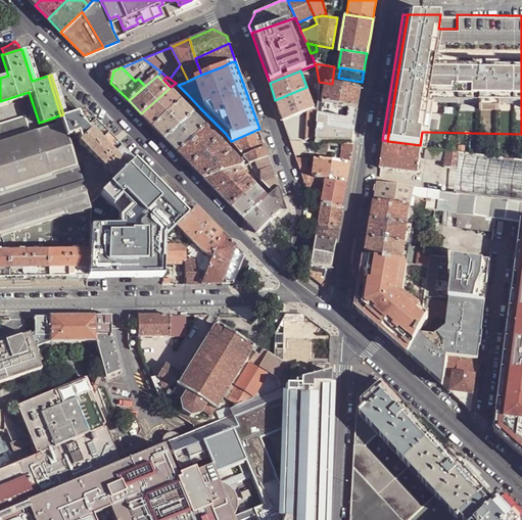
[(358,88),(332,84),(325,83),(322,102),(348,106),(358,108),(360,98),(361,89),(358,88)]
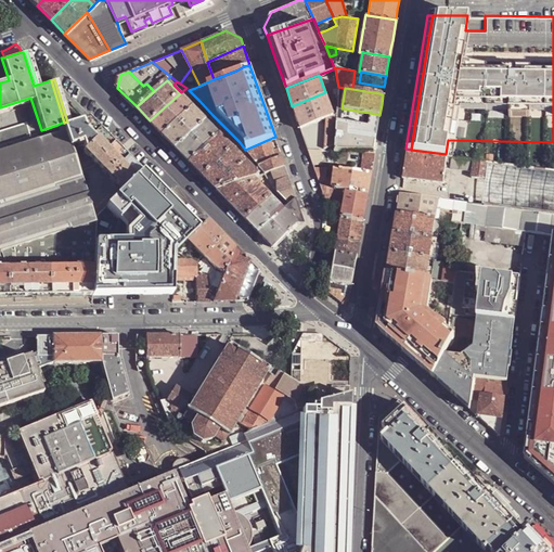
[(325,92),(292,106),(300,128),(325,117),(333,114),(325,92)]
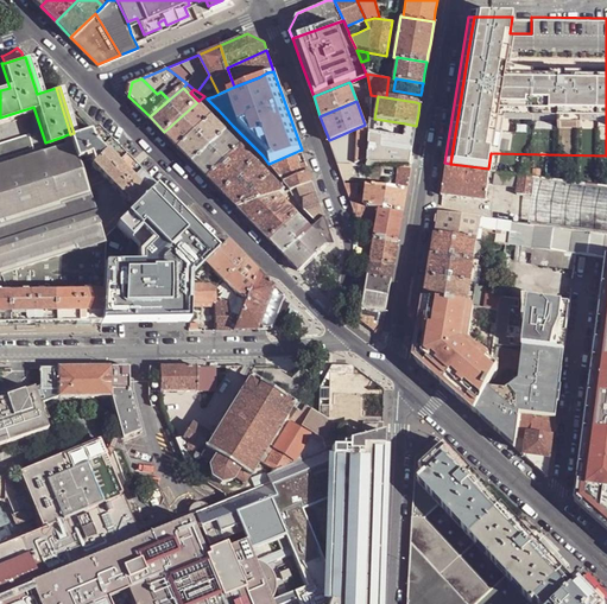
[(164,132),(178,146),(212,116),(197,102),(164,132)]
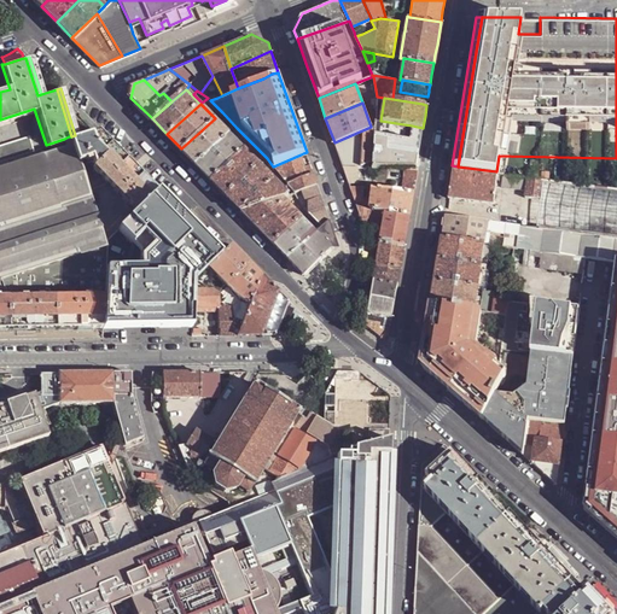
[(181,148),(196,164),(231,134),(215,118),(181,148)]
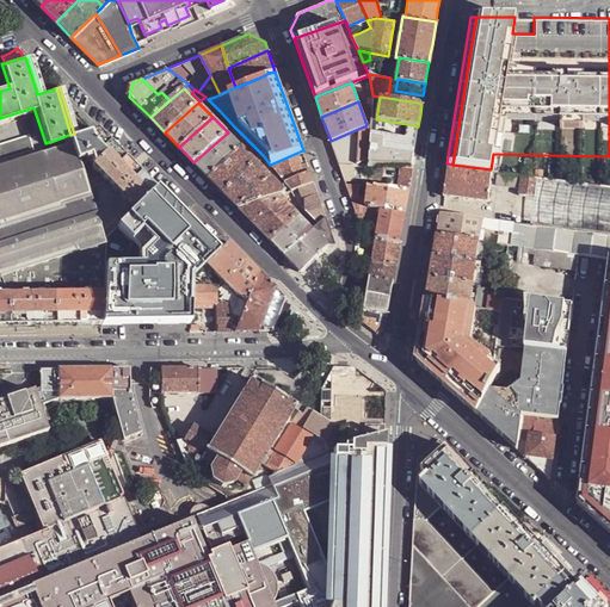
[(405,136),(407,124),(376,119),(371,118),(370,124),(370,130),(405,136)]
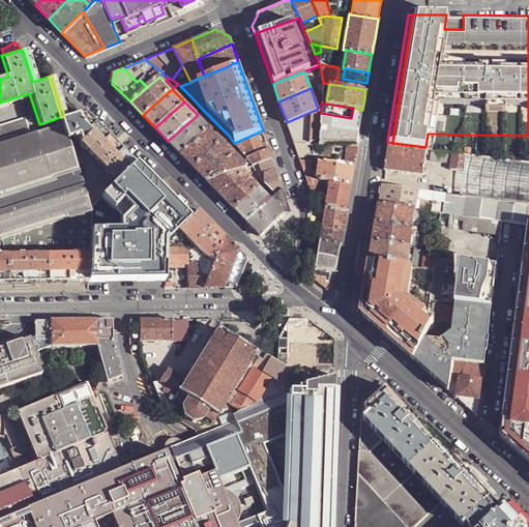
[(321,108),(318,109),(311,112),(310,135),(310,141),(320,137),(321,116),(321,113),(321,108)]
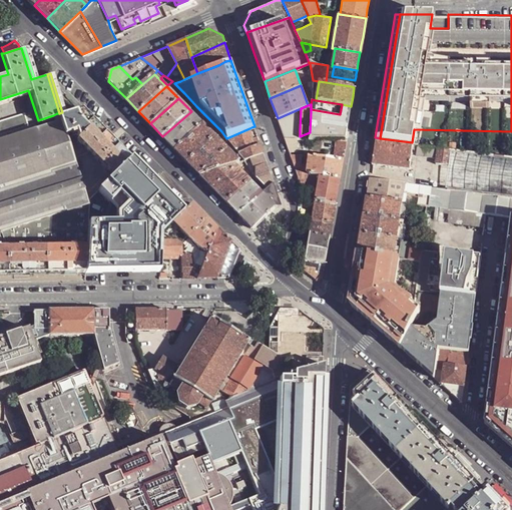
[(347,127),(351,106),(342,104),(340,114),(311,109),(311,112),(323,115),(322,122),(347,127)]
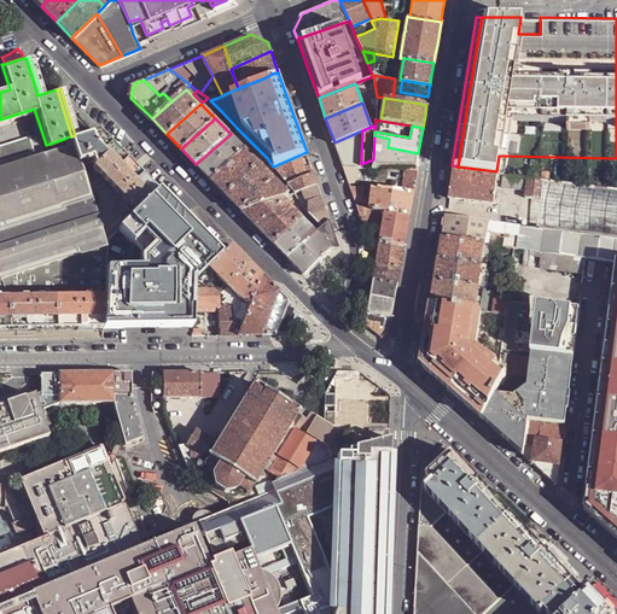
[(155,188),(95,128),(88,130),(92,140),(146,196),(155,188)]
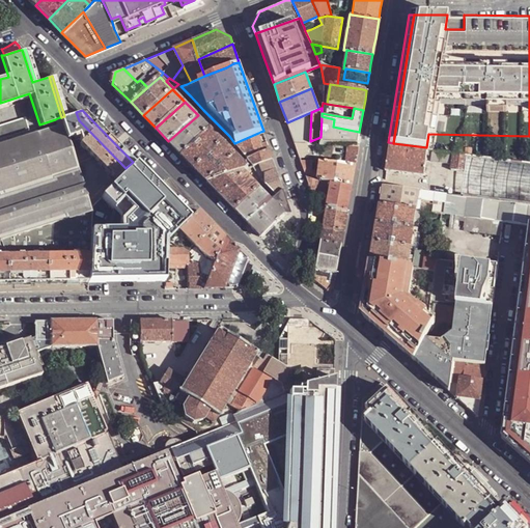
[(79,120),(76,112),(64,116),(61,117),(59,117),(60,123),(61,122),(65,137),(77,133),(78,137),(79,141),(78,142),(115,179),(126,168),(79,120)]
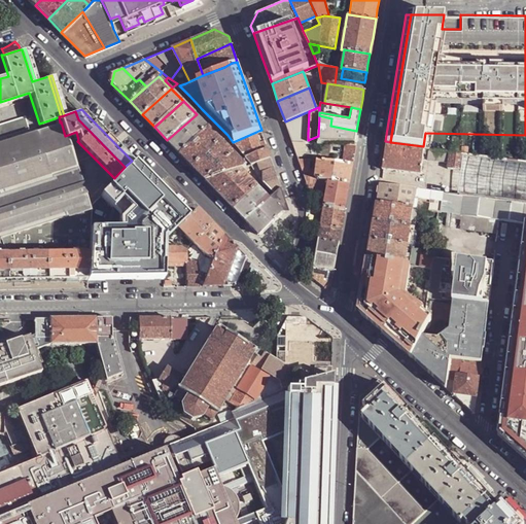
[(309,111),(285,121),(292,141),(308,134),(309,111)]
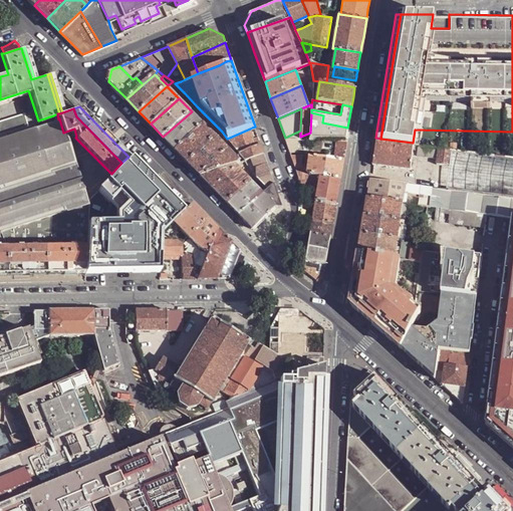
[(0,132),(26,123),(24,117),(25,116),(24,111),(22,111),(22,110),(15,113),(8,115),(1,117),(0,117),(0,132)]
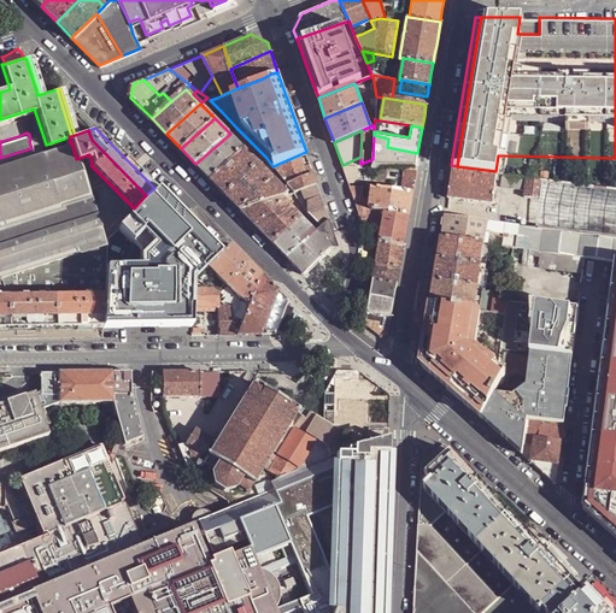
[(195,164),(211,180),(245,148),(230,134),(195,164)]
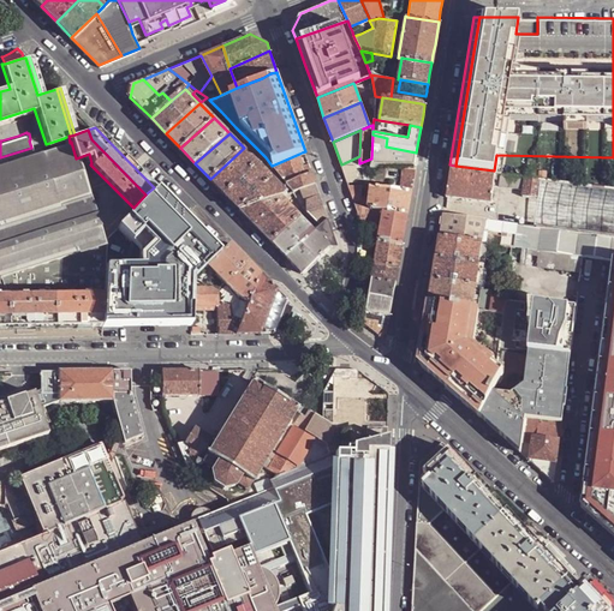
[(415,166),(416,153),(386,147),(387,138),(373,135),(371,159),(371,165),(403,166),(415,166)]
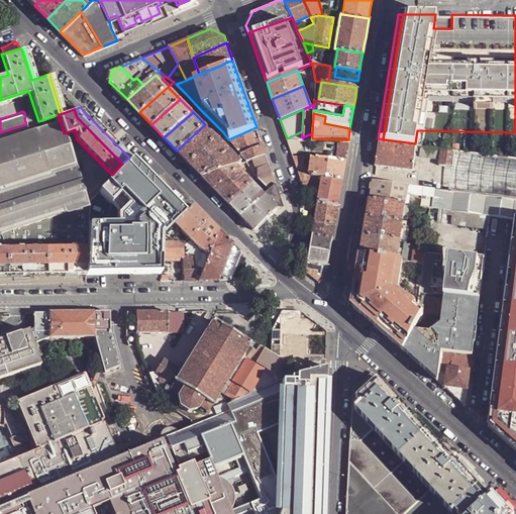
[(56,121),(54,116),(38,121),(26,124),(0,132),(0,138),(33,128),(56,121)]
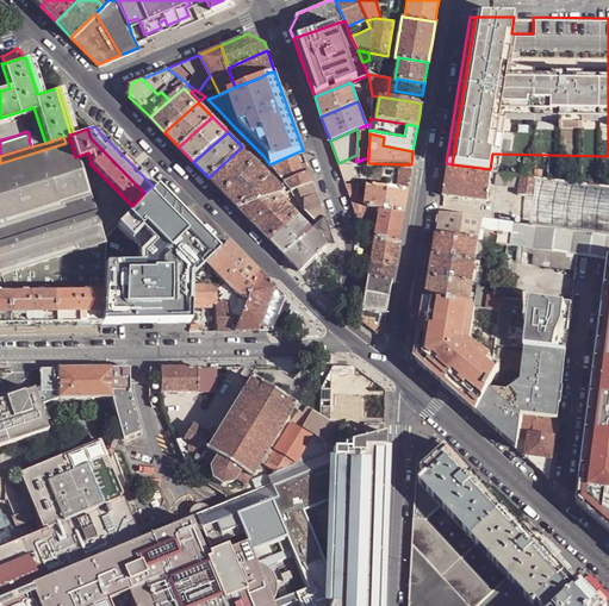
[(70,141),(69,142),(66,143),(39,151),(56,202),(87,193),(76,161),(75,157),(70,141)]
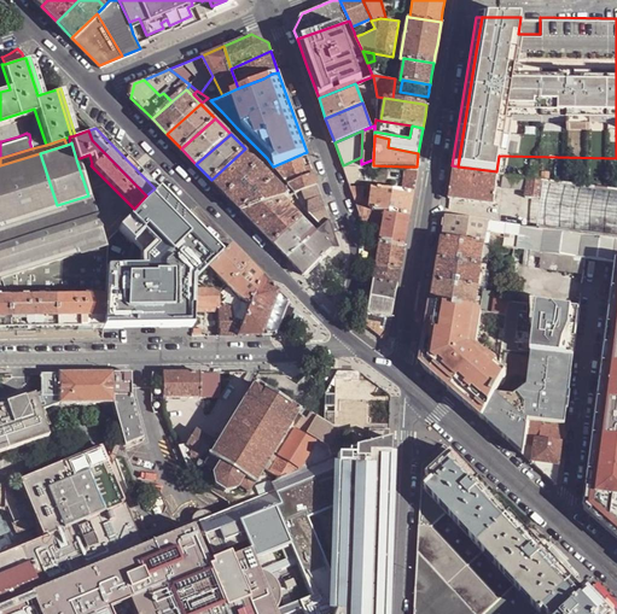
[(211,180),(226,194),(261,164),(245,148),(211,180)]
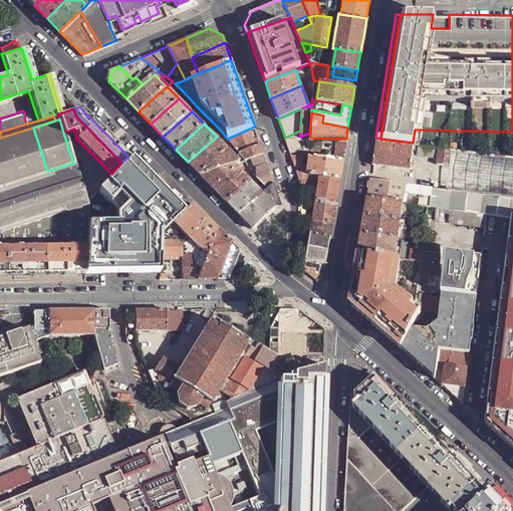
[(0,187),(47,171),(33,128),(0,138),(0,187)]
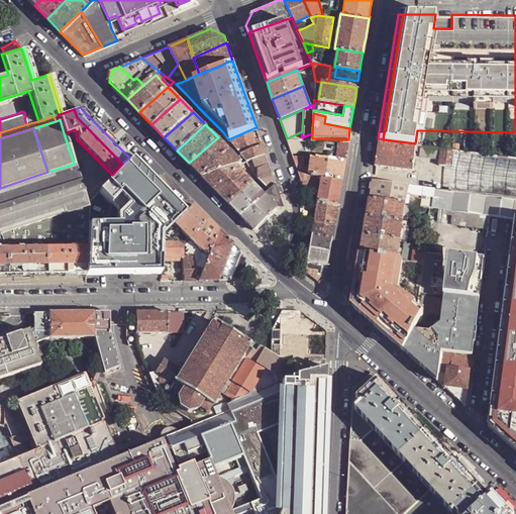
[(241,153),(263,144),(260,136),(254,138),(252,132),(251,129),(228,139),(227,139),(241,153)]
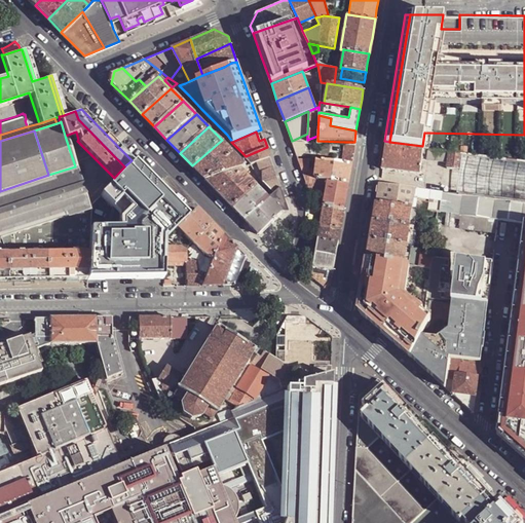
[(192,165),(204,179),(239,166),(247,164),(222,140),(192,165)]
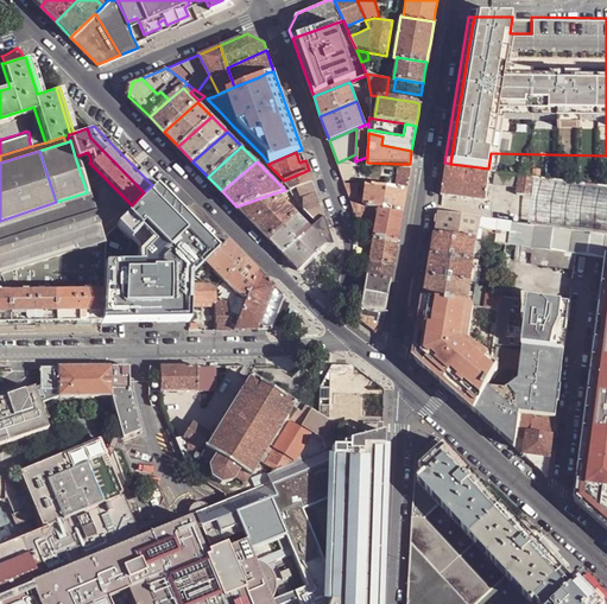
[(352,164),(337,163),(343,179),(353,177),(352,164)]
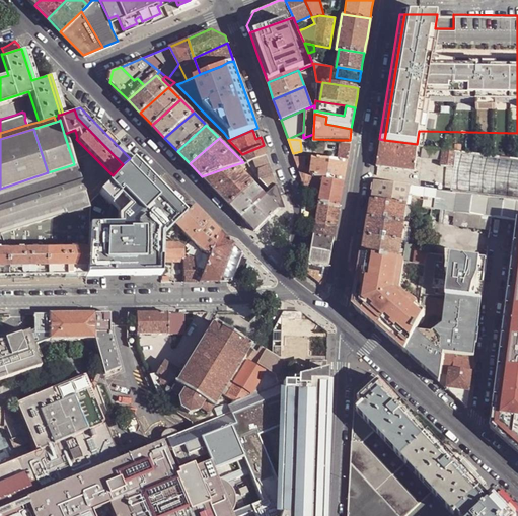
[(351,139),(350,140),(340,140),(339,156),(338,159),(348,160),(351,139)]
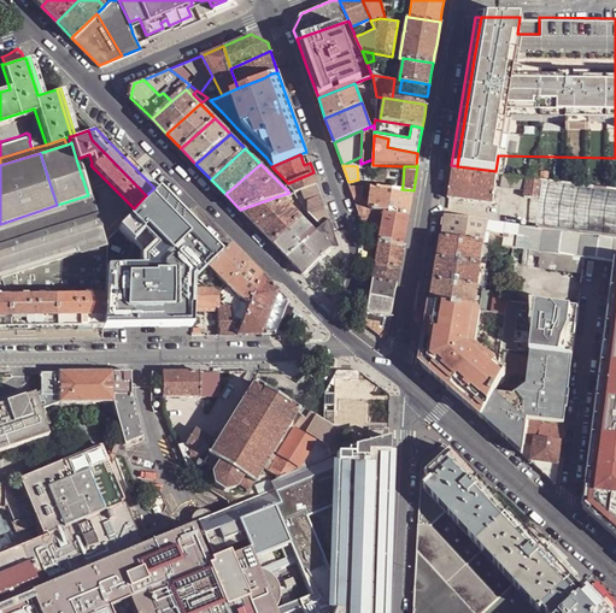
[(451,165),(446,195),(491,199),(496,175),(496,171),(457,166),(451,165)]
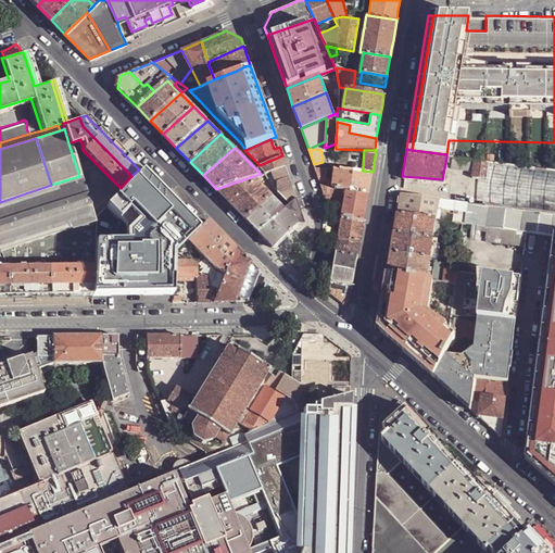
[(451,166),(471,170),(475,158),(453,154),(453,159),(451,166)]
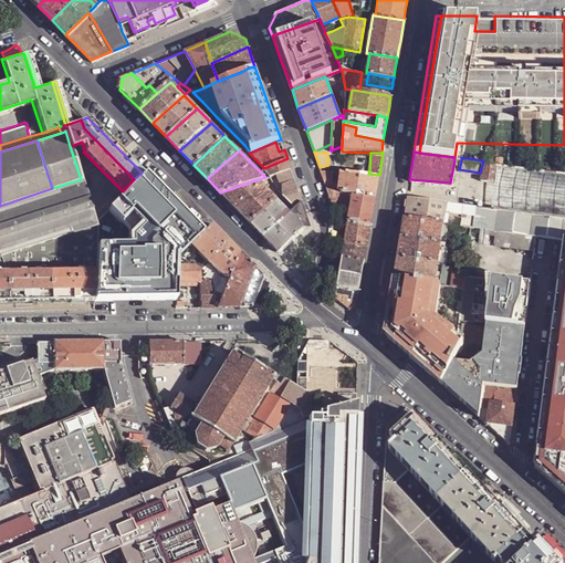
[(278,173),(291,167),(288,158),(264,168),(271,175),(278,173)]
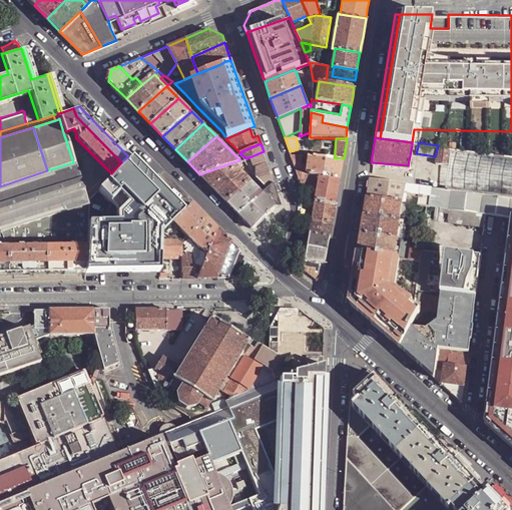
[(450,147),(438,145),(435,156),(434,162),(448,163),(450,147)]
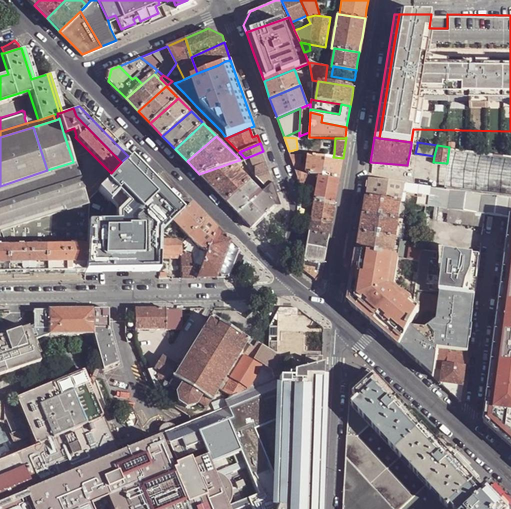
[(445,171),(443,186),(510,195),(510,154),(449,147),(447,163),(445,171)]
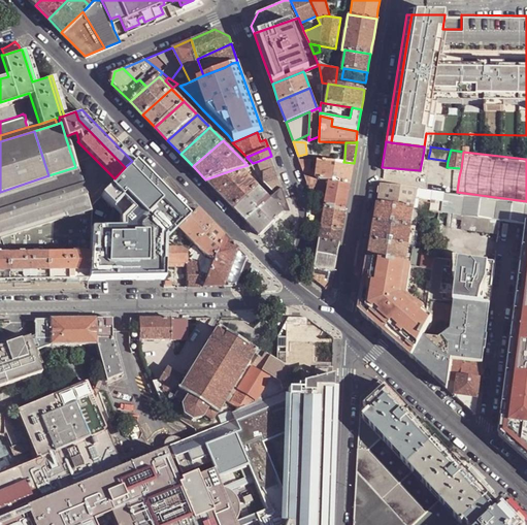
[(282,187),(271,156),(259,161),(262,173),(262,182),(273,193),(282,187)]
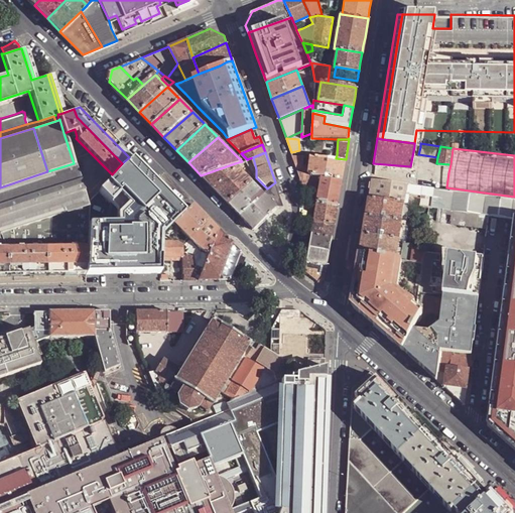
[(304,155),(292,155),(294,162),(302,164),(304,155)]
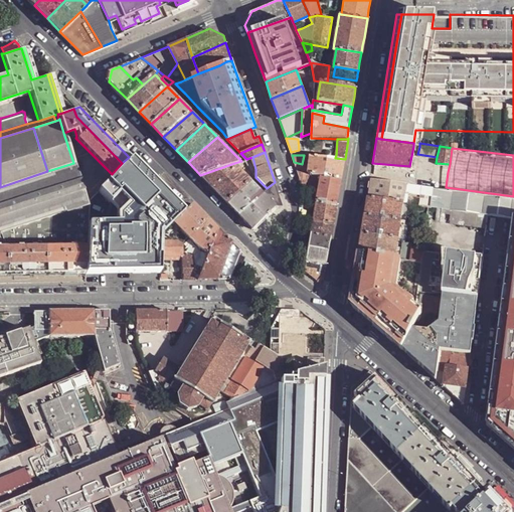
[(342,177),(345,159),(335,158),(330,157),(311,156),(309,165),(308,173),(319,176),(321,176),(341,180),(342,177)]
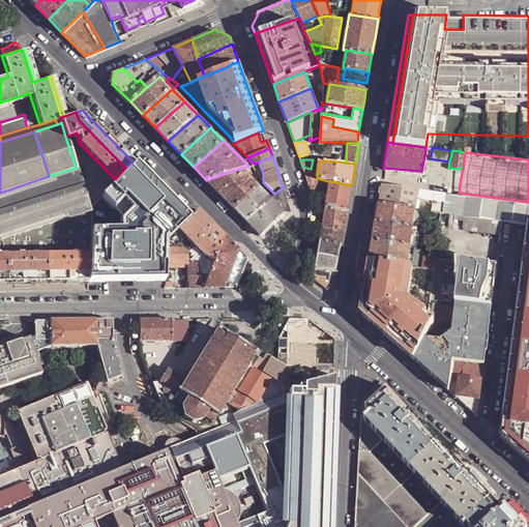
[(186,216),(133,162),(125,168),(115,179),(95,199),(117,221),(116,229),(88,228),(87,253),(86,279),(86,280),(163,280),(164,265),(164,260),(165,246),(165,245),(165,239),(166,237),(177,226),(184,220),(186,216)]
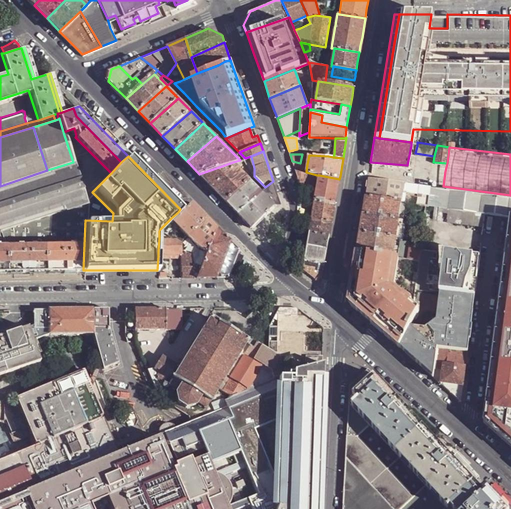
[(47,170),(0,186),(0,229),(85,202),(73,162),(47,170)]
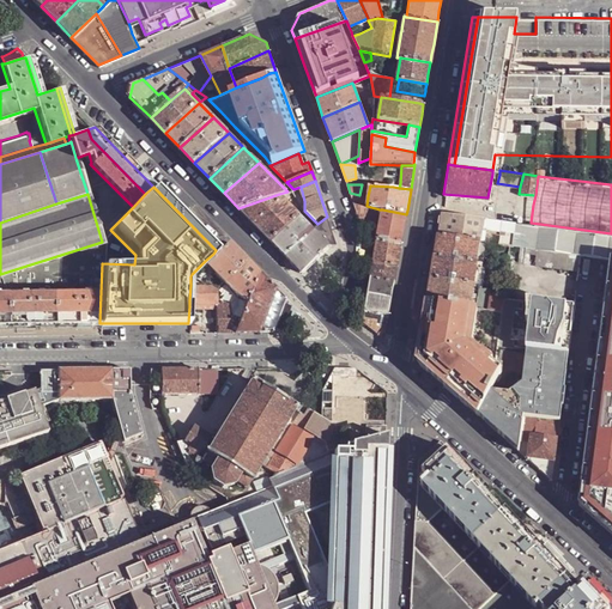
[(238,208),(270,239),(298,214),(279,194),(238,208)]
